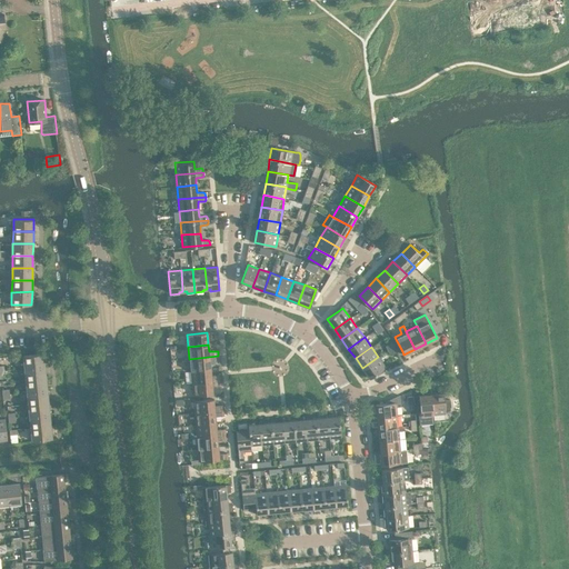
[(25,368),(45,366),(43,353),(23,356),(25,368)]
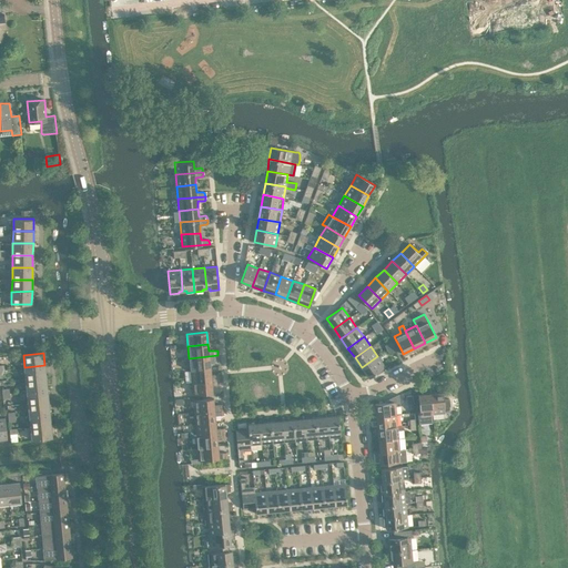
[(189,358),(190,371),(210,368),(210,362),(213,362),(219,361),(217,355),(189,358)]
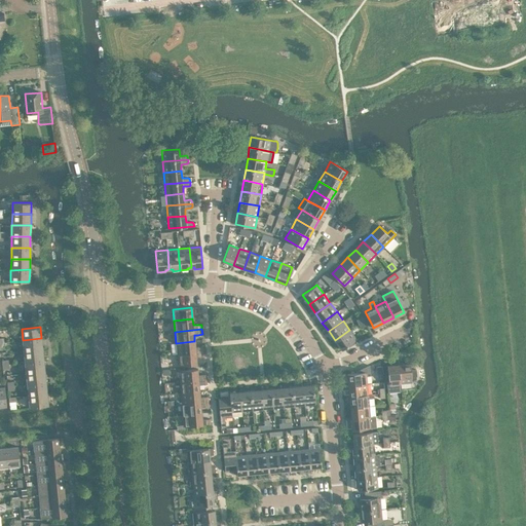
[(349,330),(335,340),(342,349),(357,339),(349,330)]
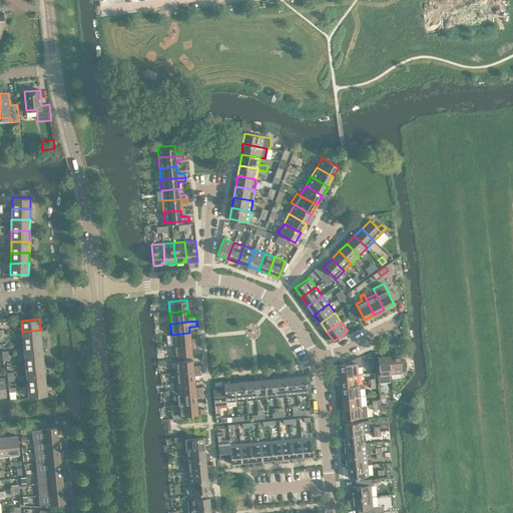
[(23,343),(41,341),(40,330),(22,332),(23,343)]
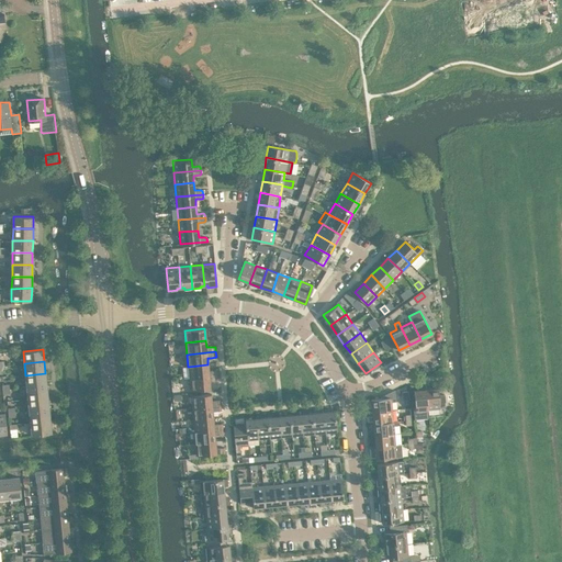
[(189,378),(217,375),(217,370),(209,371),(208,364),(188,367),(189,378)]
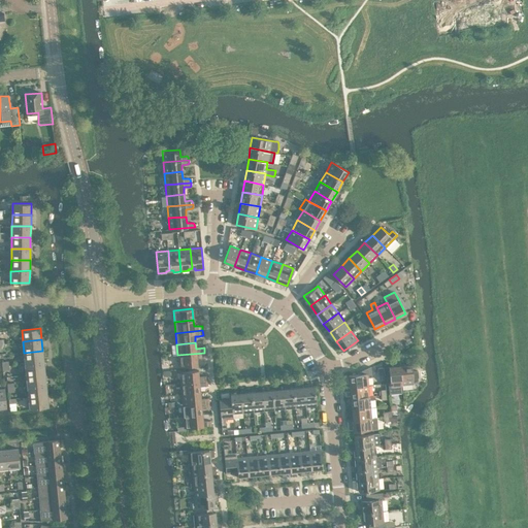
[(25,364),(43,362),(42,351),(24,353),(25,364)]
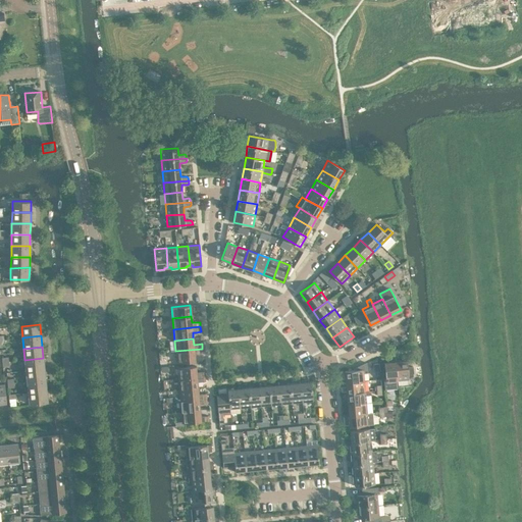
[(202,349),(175,351),(176,362),(195,361),(195,354),(203,354),(202,349)]
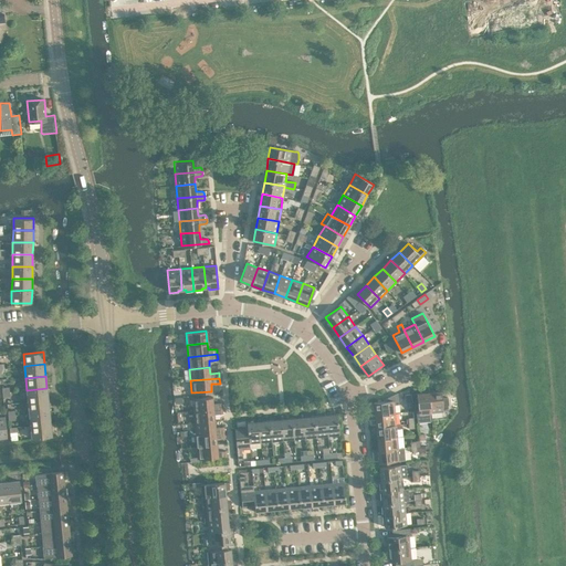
[(28,401),(48,400),(46,388),(27,390),(28,401)]
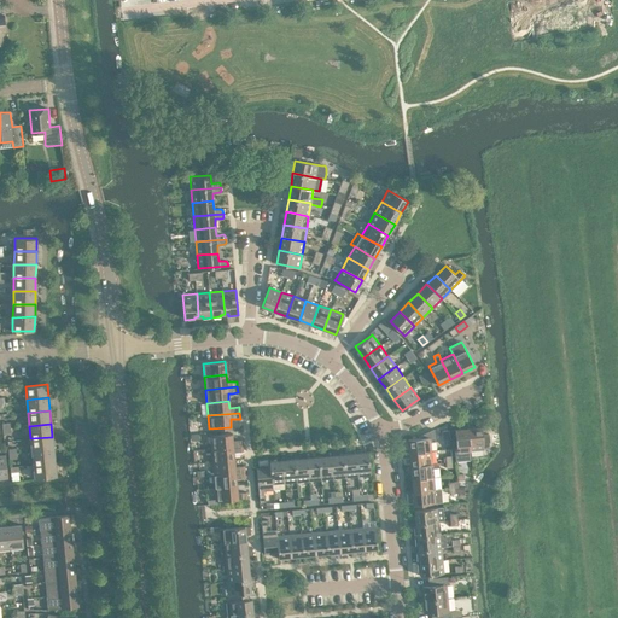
[(468,429),(471,450),(484,449),(484,448),(489,448),(489,442),(490,442),(489,433),(483,435),(482,427),(468,429)]
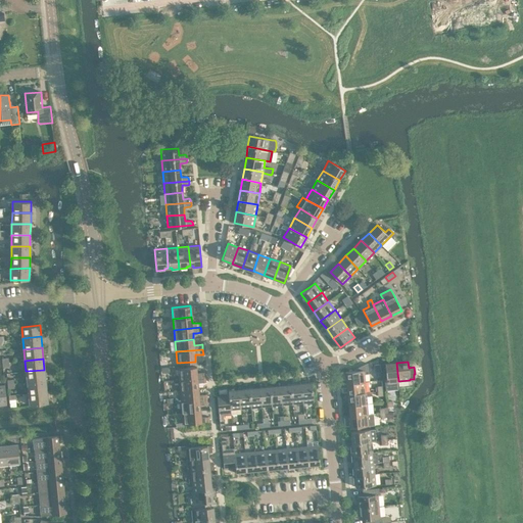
[(398,381),(396,363),(385,364),(386,381),(384,381),(385,390),(398,389),(398,381)]
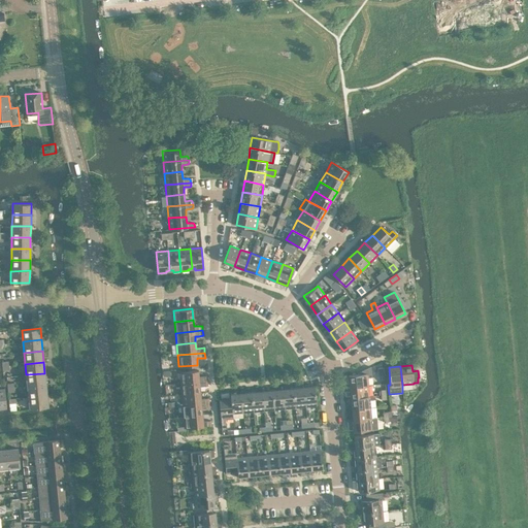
[(349,375),(350,387),(368,385),(367,377),(371,376),(370,367),(366,369),(366,373),(349,375)]
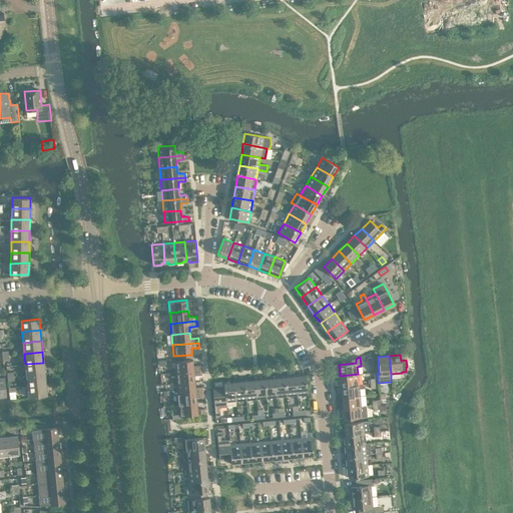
[(175,373),(193,371),(192,360),(174,361),(175,373)]
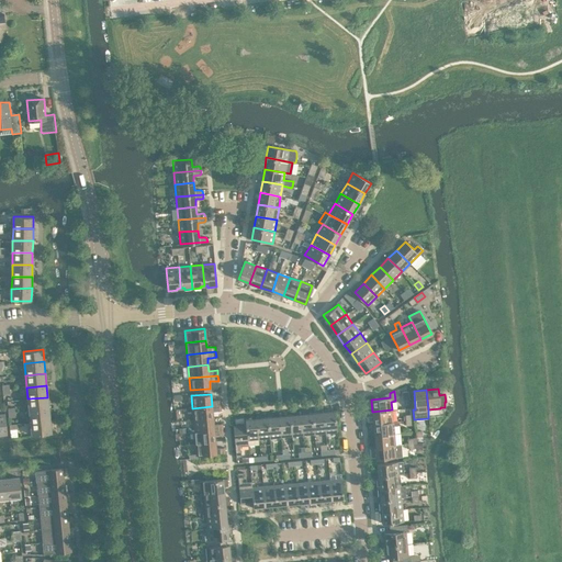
[(29,411),(48,408),(47,397),(27,398),(29,411)]
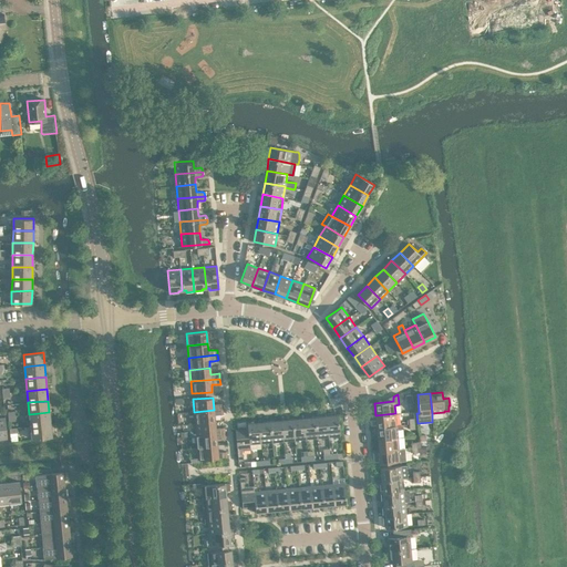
[(194,412),(195,423),(215,422),(214,415),(223,414),(223,409),(217,410),(214,410),(194,412)]
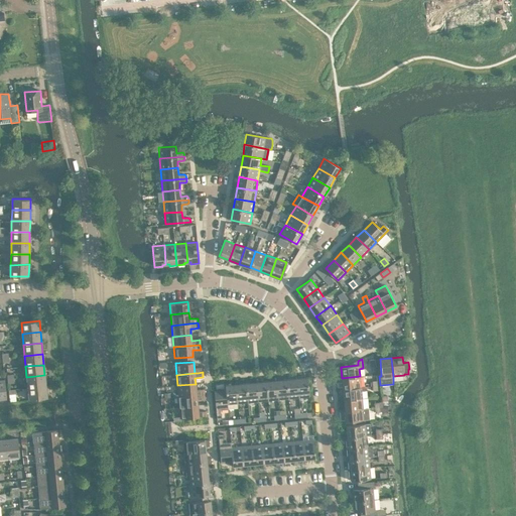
[(26,377),(27,388),(45,386),(44,375),(26,377)]
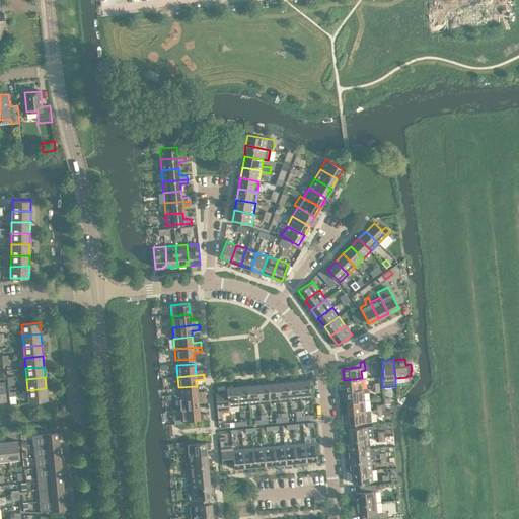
[(344,380),(345,391),(363,389),(362,378),(344,380)]
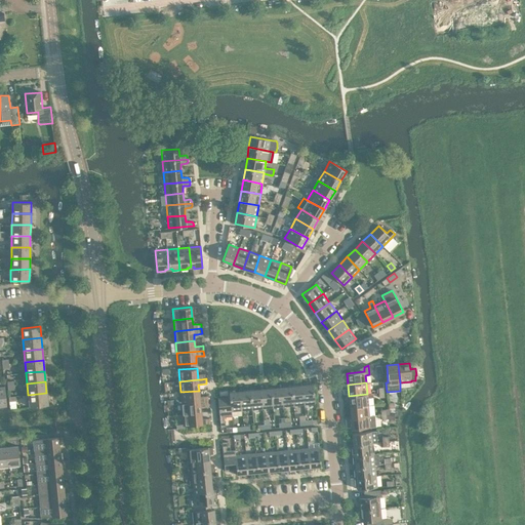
[(301,385),(304,404),(315,403),(313,384),(301,385)]
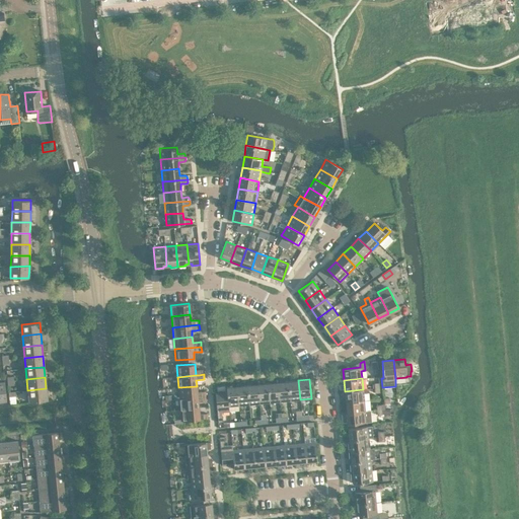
[(290,400),(300,399),(298,380),(288,381),(290,400)]
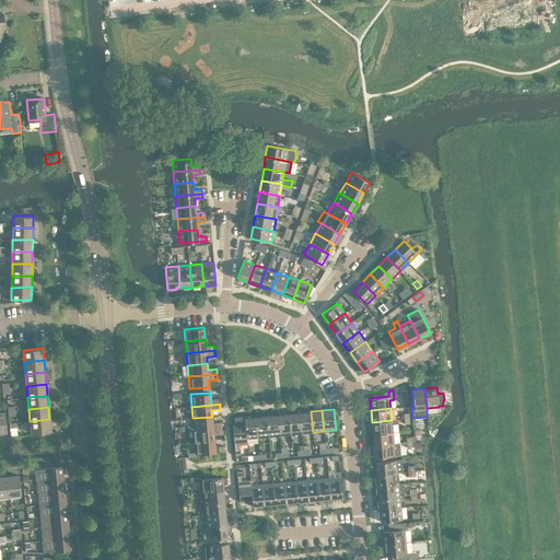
[(302,433),(313,432),(311,411),(300,412),(302,433)]
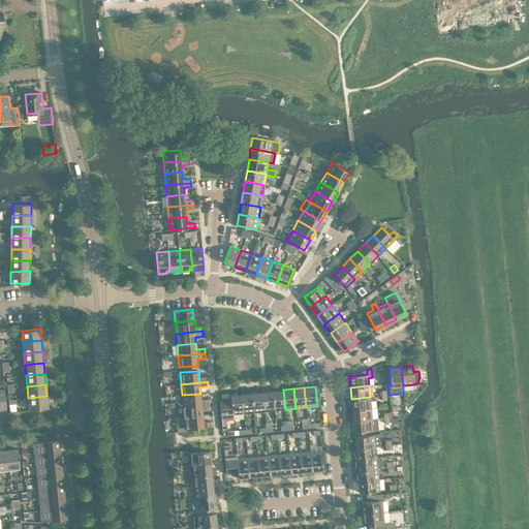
[(275,410),(285,409),(283,390),(273,391),(275,410)]
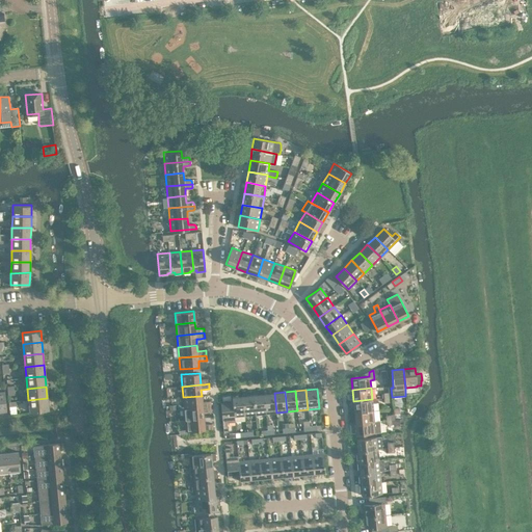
[(266,414),(276,413),(274,393),(264,394),(266,414)]
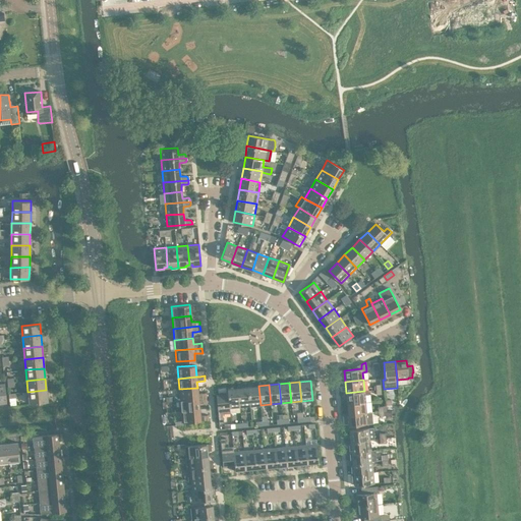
[(249,406),(261,405),(258,386),(248,387),(249,406)]
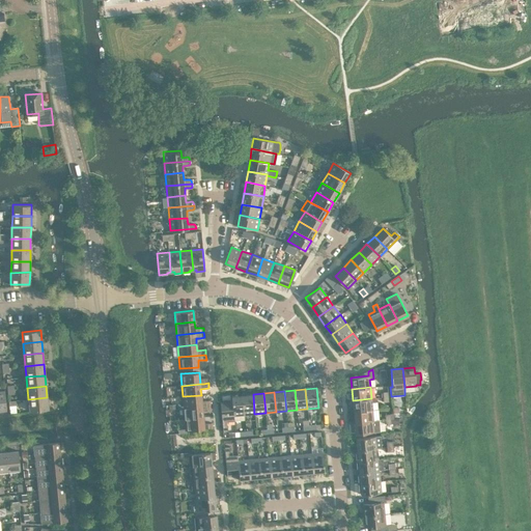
[(244,415),(254,414),(253,394),(243,395),(244,415)]
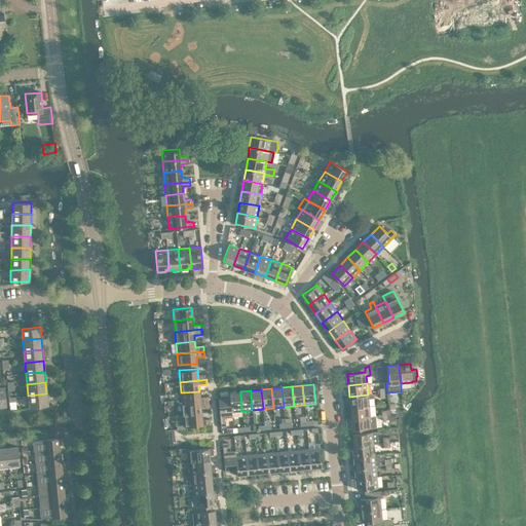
[(182,404),(209,402),(208,397),(199,398),(199,391),(181,392),(182,404)]
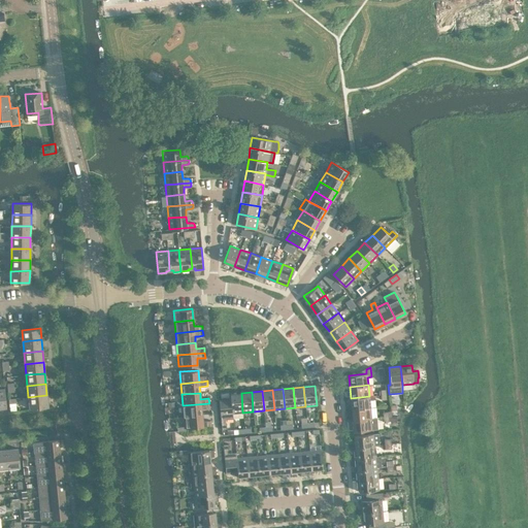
[(232,414),(242,413),(241,393),(230,394),(230,399),(231,399),(232,414)]
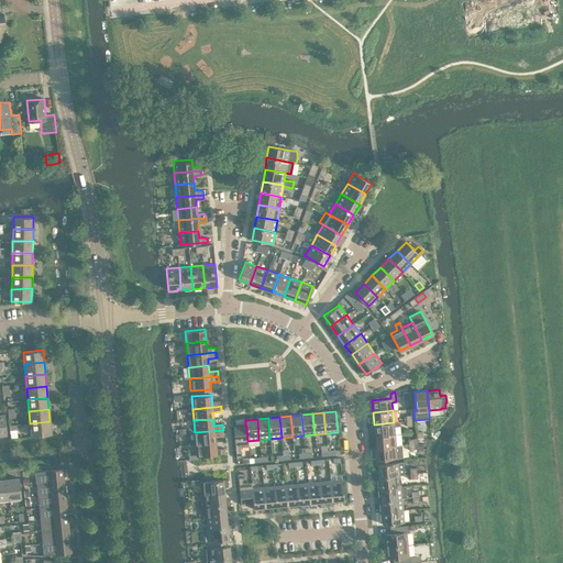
[(52,433),(50,421),(30,423),(32,435),(52,433)]
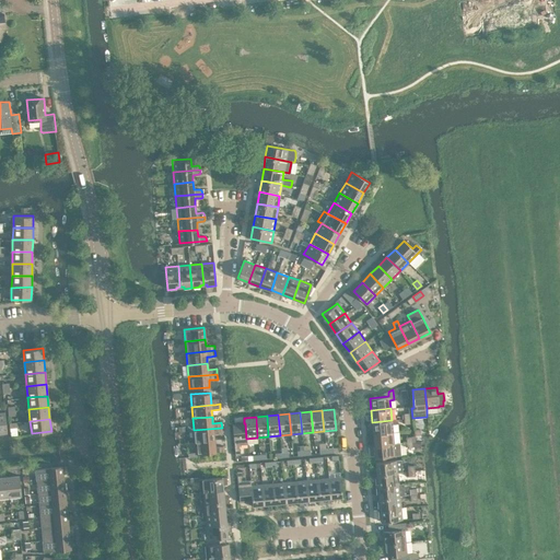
[(372,422),(373,433),(393,432),(392,423),(396,423),(396,419),(392,420),(372,422)]
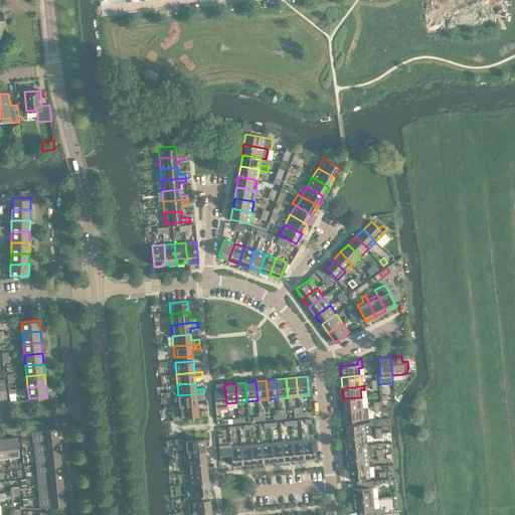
[(227,408),(226,403),(225,389),(224,389),(213,390),(216,418),(221,417),(220,408),(227,408)]
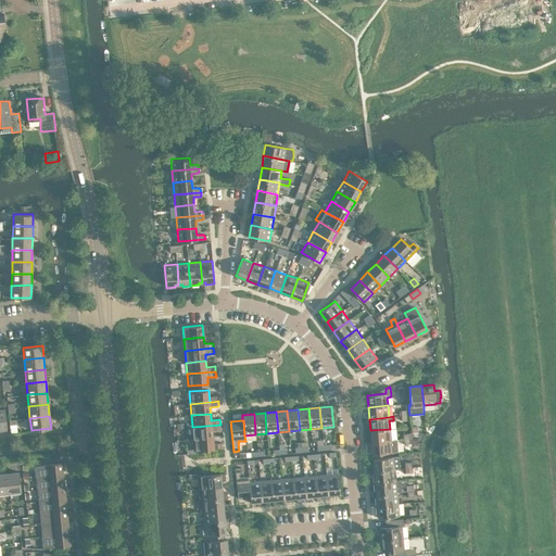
[(220,430),(220,425),(192,427),(193,439),(213,437),(212,430),(220,430)]
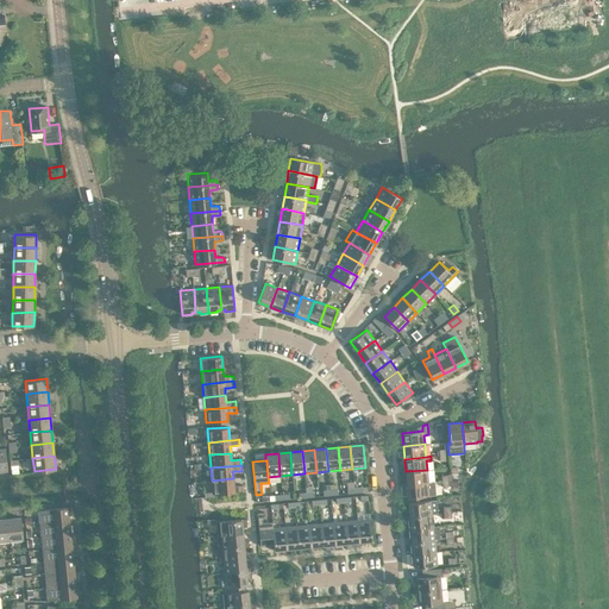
[(406,471),(407,484),(428,482),(427,470),(406,471)]
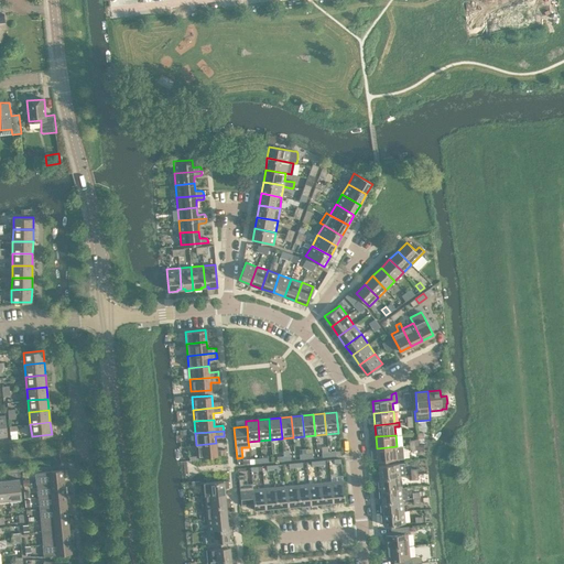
[(217,451),(216,443),(196,445),(197,457),(226,454),(225,449),(217,451)]
